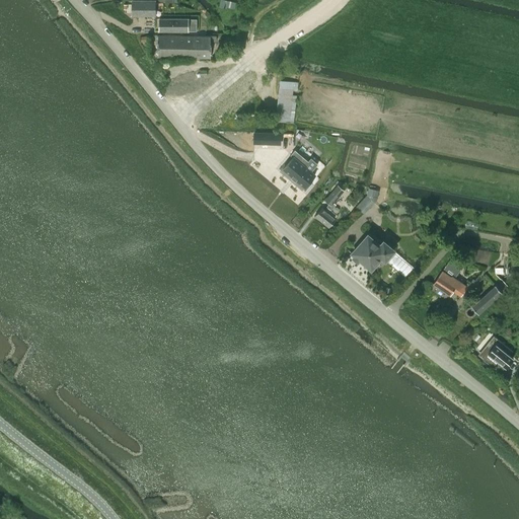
[(236,2),(226,0),(219,0),(218,7),(234,11),(236,2)]
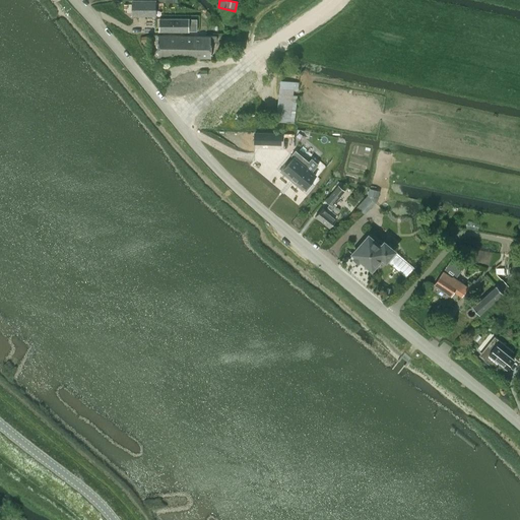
[(132,15),(133,15),(155,15),(155,1),(132,1),(132,15)]
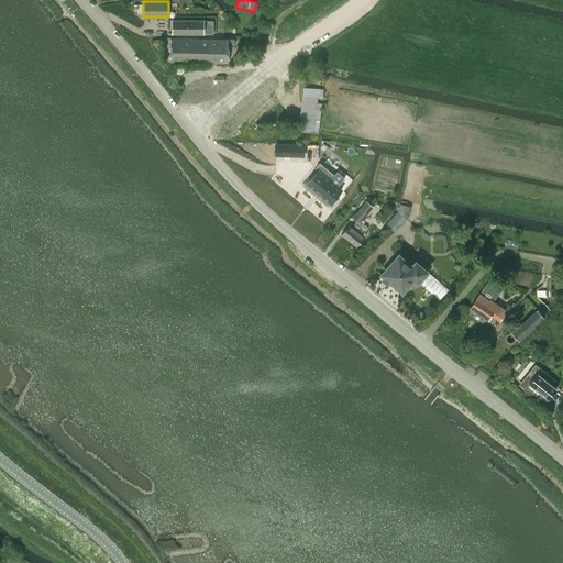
[(173,21),(173,34),(192,34),(192,21),(173,21)]
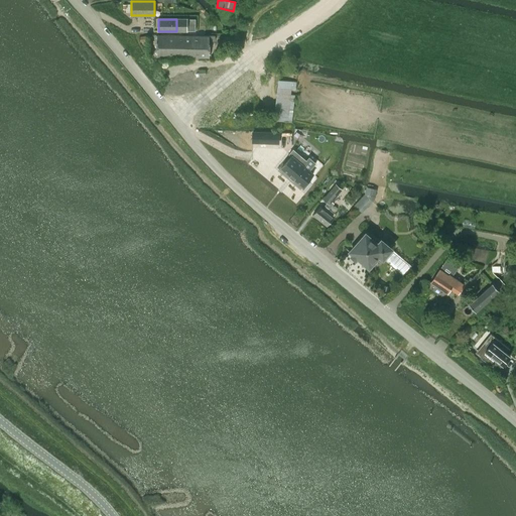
[(176,19),(176,31),(186,31),(194,31),(194,19),(186,19),(176,19)]
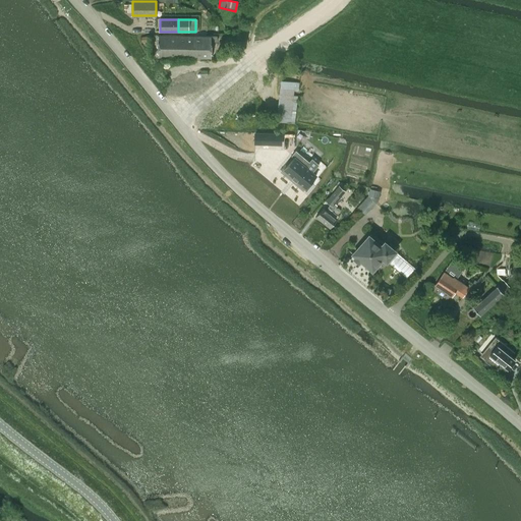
[(158,57),(170,57),(170,45),(180,45),(180,36),(158,36),(158,57)]
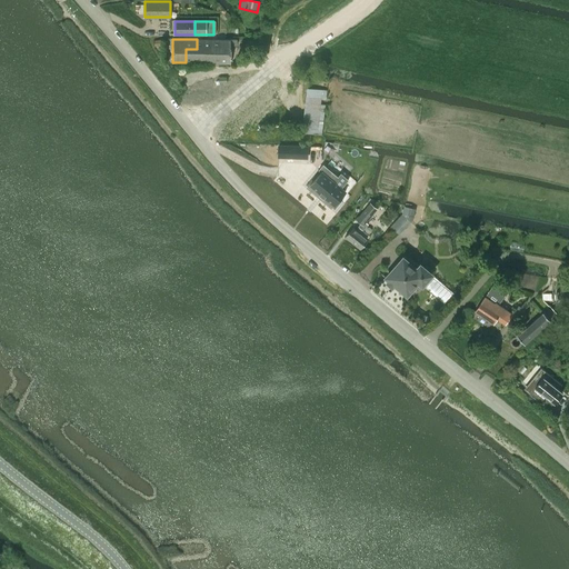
[(186,49),(186,62),(230,63),(230,46),(237,45),(237,39),(230,40),(230,39),(197,39),(197,49),(186,49)]
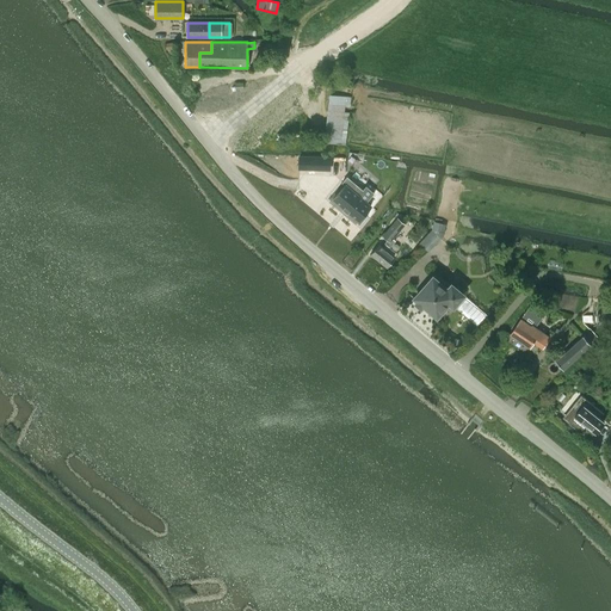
[(345,144),(351,97),(329,94),(323,142),(345,144)]
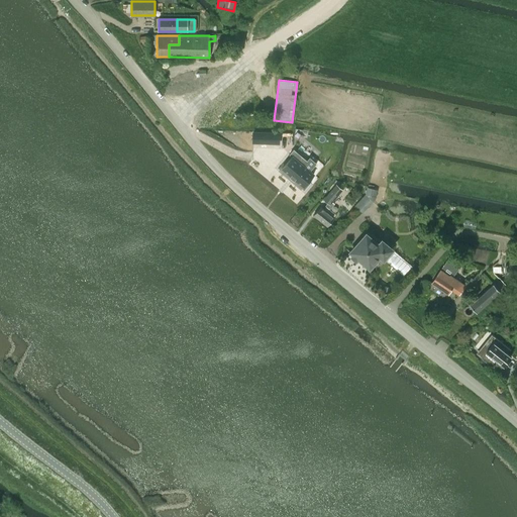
[(259,131),(257,143),(278,144),(278,131),(259,131)]
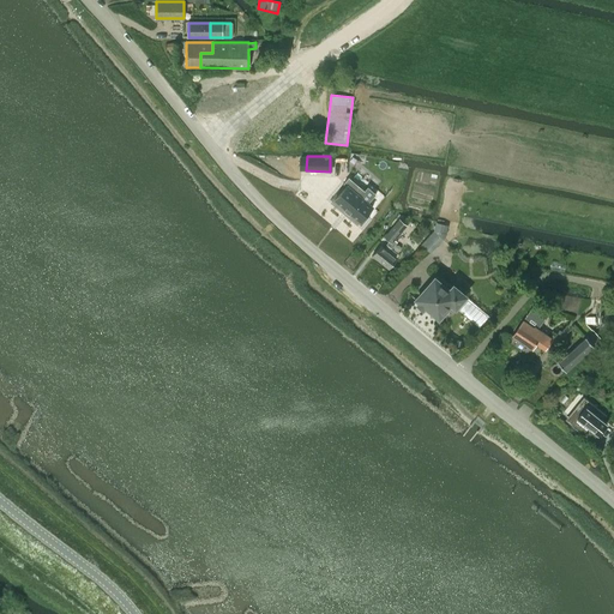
[(345,185),(333,199),(359,220),(371,205),(366,202),(374,192),(366,185),(363,190),(347,176),(342,182),(345,185)]
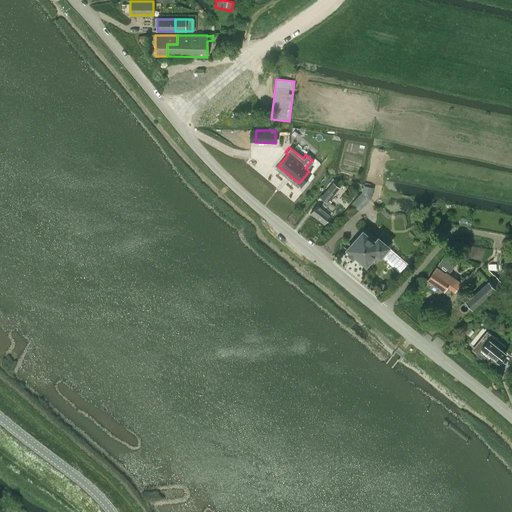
[(322,204),(323,205),(320,208),(317,205),(310,213),(324,225),(331,216),(330,216),(333,213),(327,208),(331,202),(329,200),(339,187),(333,182),(320,198),(324,201),(322,204)]
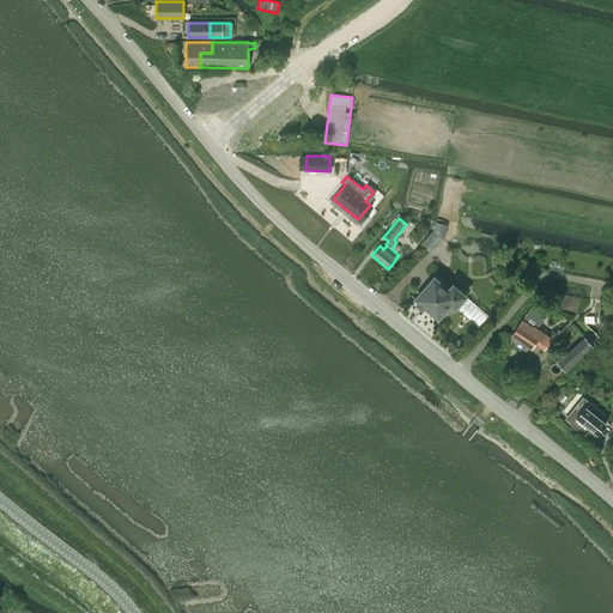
[(432,230),(420,244),(426,250),(438,236),(441,232),(442,226),(435,224),(432,230)]
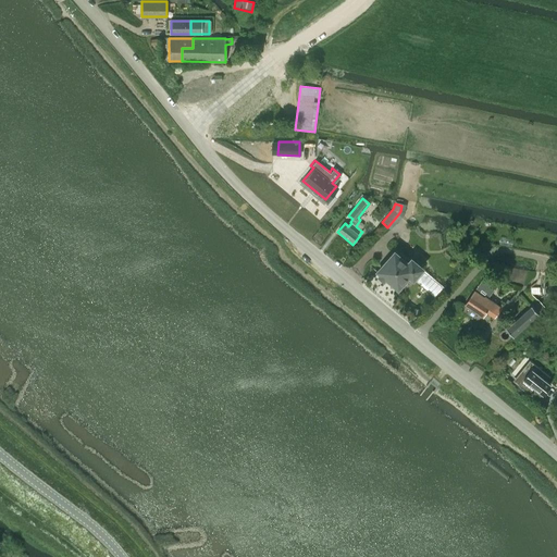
[(378,269),(374,272),(397,292),(400,288),(409,279),(413,282),(425,268),(411,257),(407,261),(394,249),(378,269)]
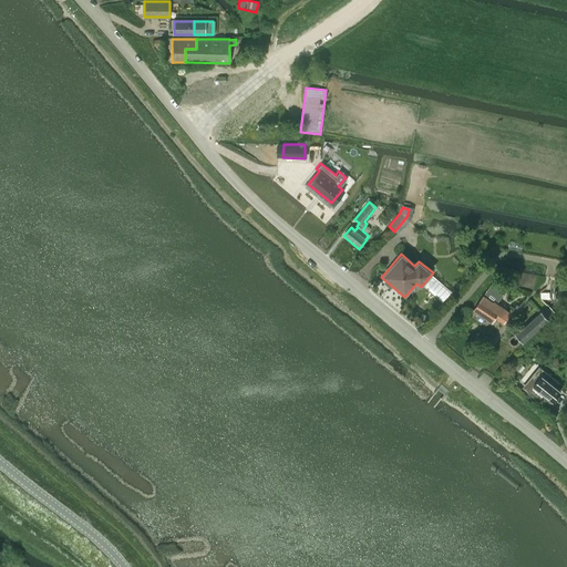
[(491,285),(474,310),(492,322),(495,318),(498,320),(504,323),(509,315),(505,311),(495,305),(503,294),(491,285)]
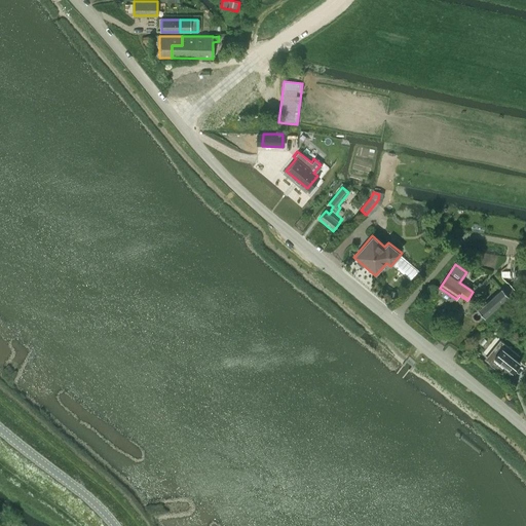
[(485,318),(509,296),(501,289),(478,310),(478,311),(477,311),(476,311),(475,312),(474,312),(473,313),(473,314),(472,314),(472,315),(472,316),(472,317),(472,318),(473,320),(473,321),(474,321),(475,322),(476,322),(477,322),(478,322),(479,322),(480,322),(480,321),(481,320),(481,318),(482,318),(482,317),(483,316),(485,318)]
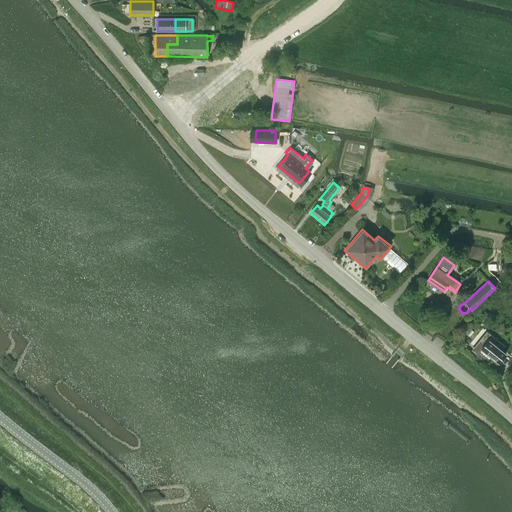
[(506,353),(488,339),(476,355),(489,365),(494,360),(498,363),(506,353)]
